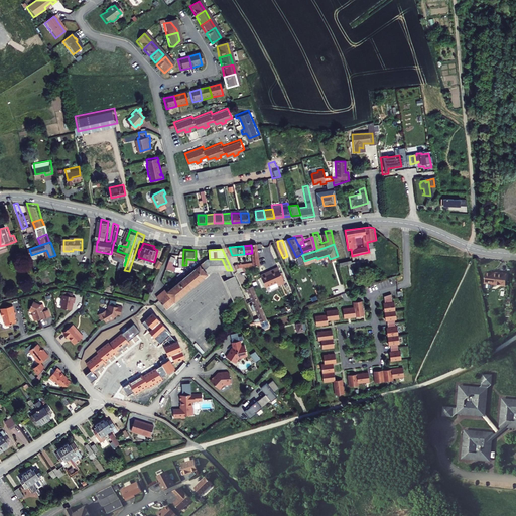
[(243,265),(243,270),(259,268),(258,254),(252,255),(253,263),(243,265)]
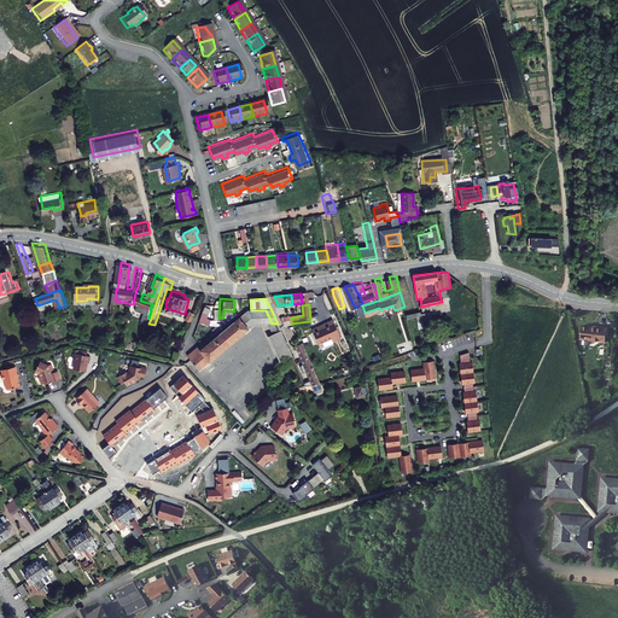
[(239,318),(248,328),(252,325),(268,325),(272,324),(266,310),(251,310),(248,310),(239,318)]
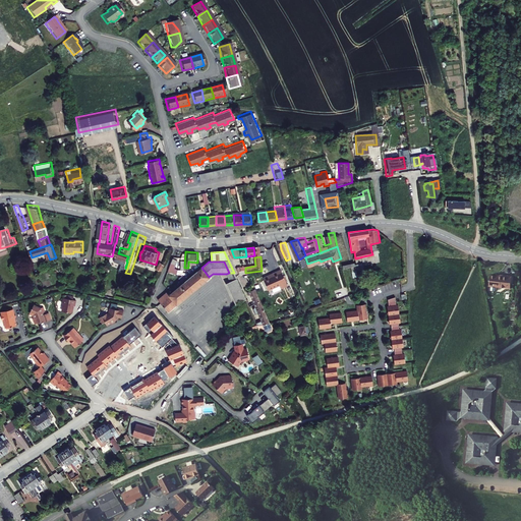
[(161,302),(168,311),(209,277),(201,268),(169,294),(166,292),(158,299),(161,302)]
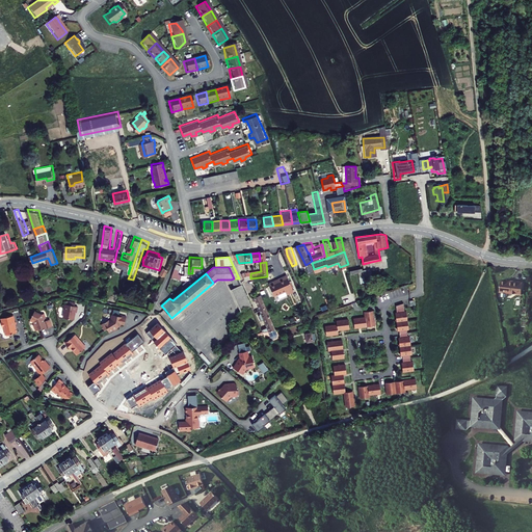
[(70,294),(62,274),(53,277),(57,289),(62,287),(65,295),(70,294)]
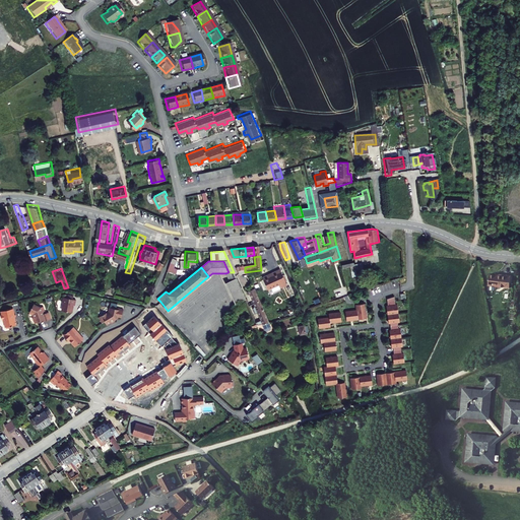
[(268,278),(270,282),(287,275),(284,268),(277,271),(278,273),(268,278)]
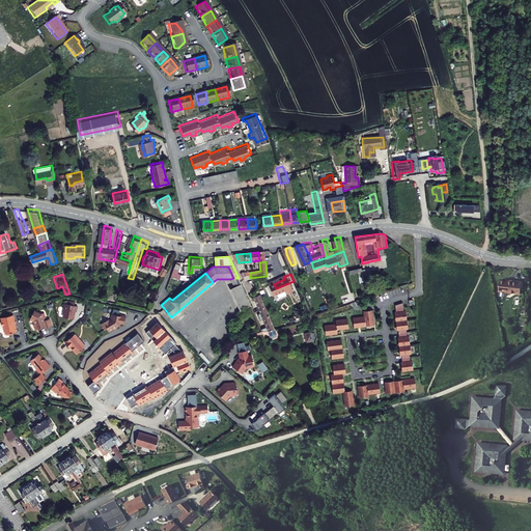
[(230,279),(233,287),(241,284),(239,278),(233,278),(230,279)]
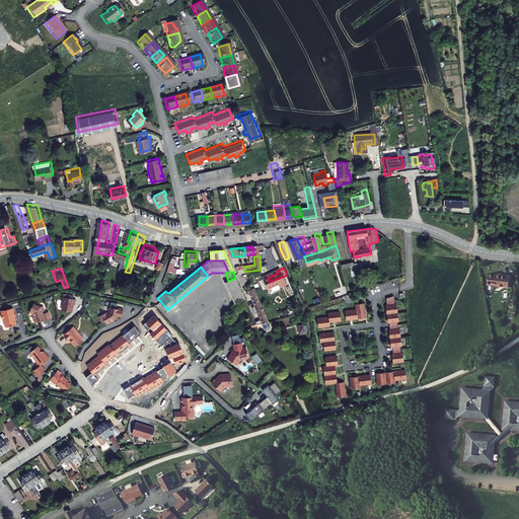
[(509,288),(510,276),(501,275),(501,276),(489,274),(488,285),(489,285),(488,290),(489,290),(489,291),(495,291),(495,290),(496,291),(496,286),(509,288)]
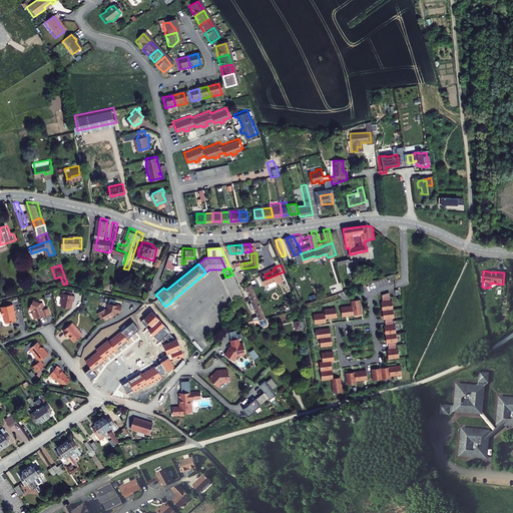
[(267,279),(269,285),(279,281),(281,284),(288,281),(284,272),(267,279)]
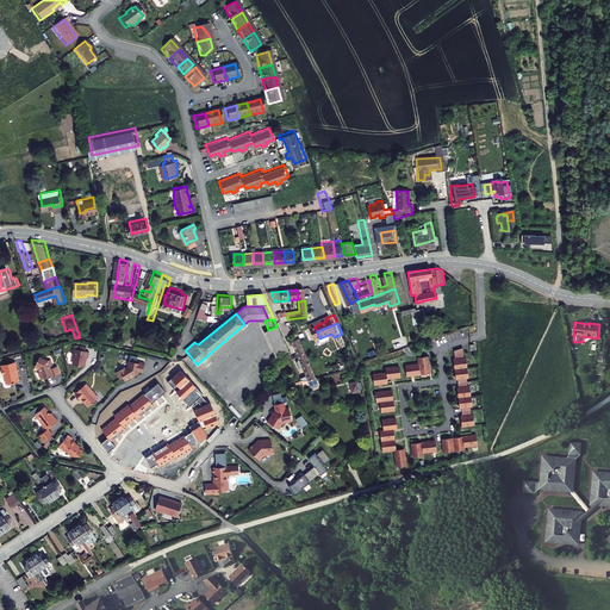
[(288,353),(277,327),(268,330),(265,332),(275,359),(288,353)]
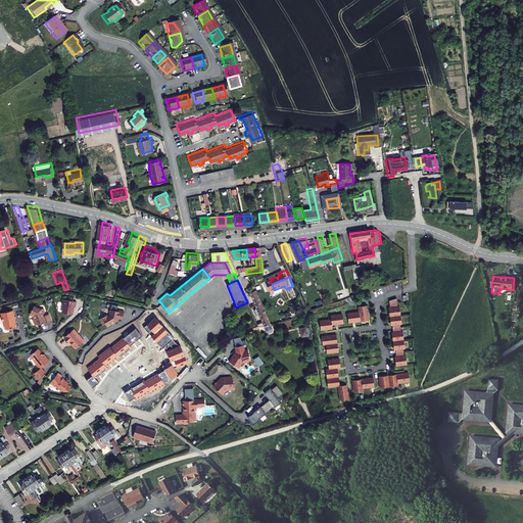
[(254,304),(260,302),(257,293),(251,295),(254,304)]
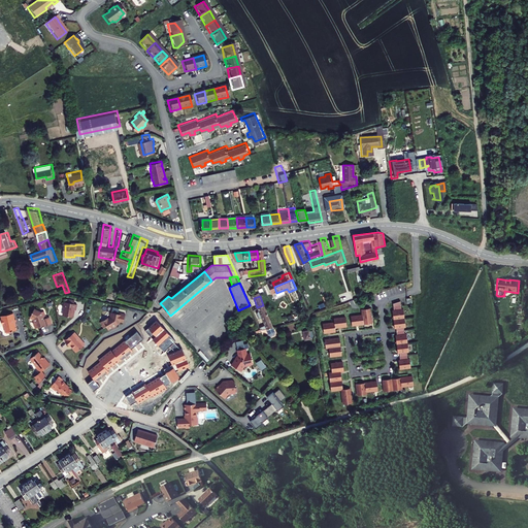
[(77,307),(78,302),(75,301),(70,300),(65,306),(66,306),(65,314),(74,315),(75,307),(77,307)]
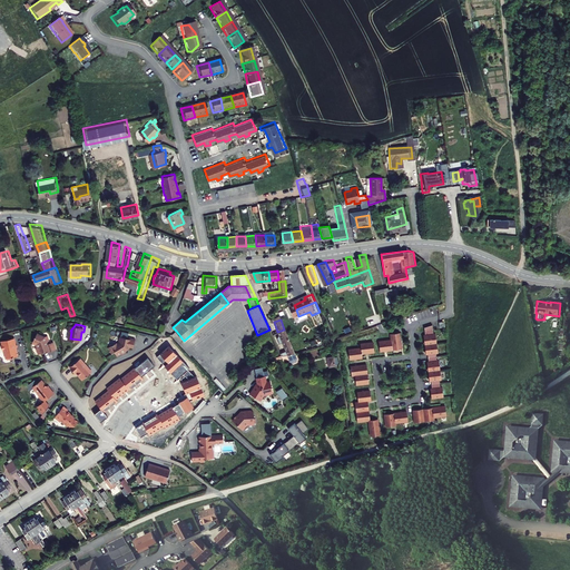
[(424,336),(424,341),(436,338),(435,335),(433,335),(432,326),(424,328),(425,336),(424,336)]
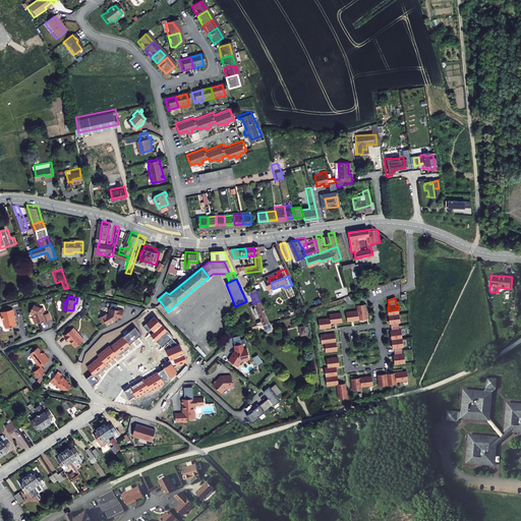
[(252,304),(255,311),(263,308),(259,301),(253,303),(252,304)]
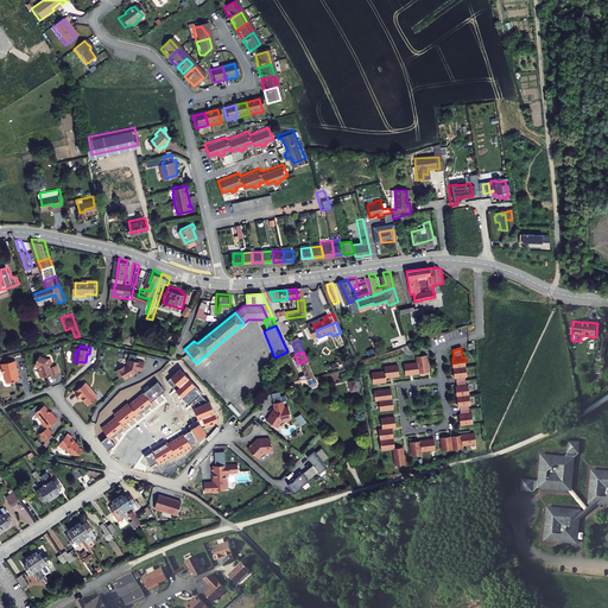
[(54,374),(61,367),(59,363),(56,365),(54,358),(50,359),(42,355),(37,366),(42,367),(44,372),(43,373),(44,377),(45,377),(50,375),(50,374),(52,373),(52,374),(54,374)]
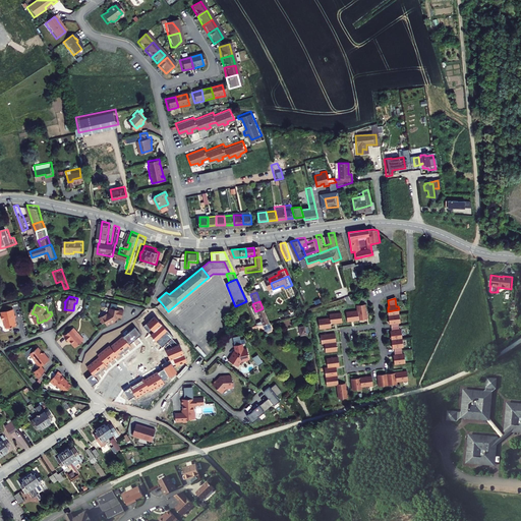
[(124,313),(126,306),(119,304),(118,306),(112,304),(111,307),(111,308),(112,309),(109,311),(107,311),(101,315),(105,321),(108,319),(110,322),(120,315),(120,313),(122,313),(124,313)]
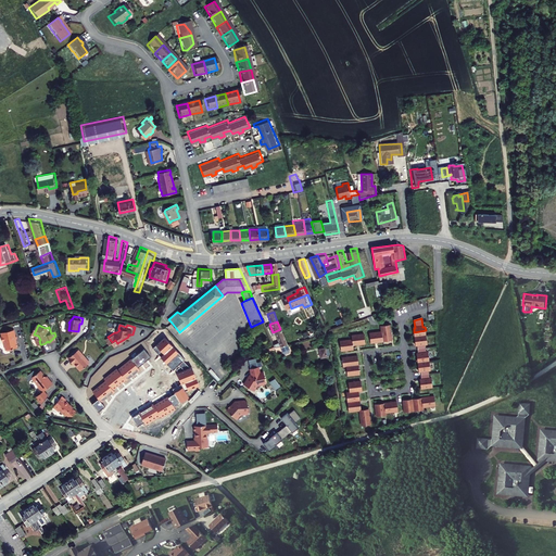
[(381,332),(379,332),(369,333),(370,343),(392,341),(391,337),(390,325),(381,327),(381,332)]
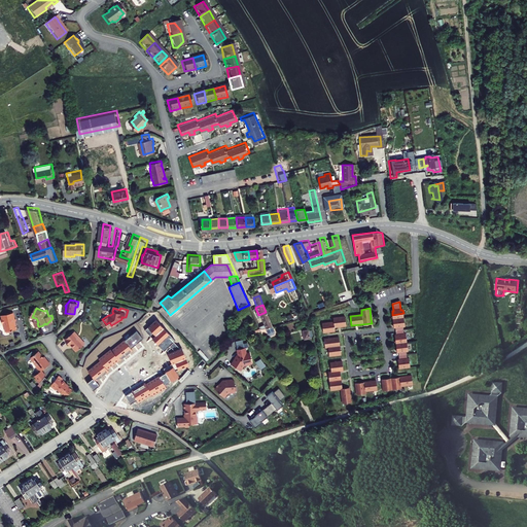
[(16,319),(14,312),(3,315),(4,319),(3,319),(4,324),(6,323),(8,330),(9,331),(10,332),(15,330),(14,329),(19,328),(18,327),(19,327),(19,324),(18,325),(16,321),(18,321),(18,320),(19,319),(18,318),(16,319)]
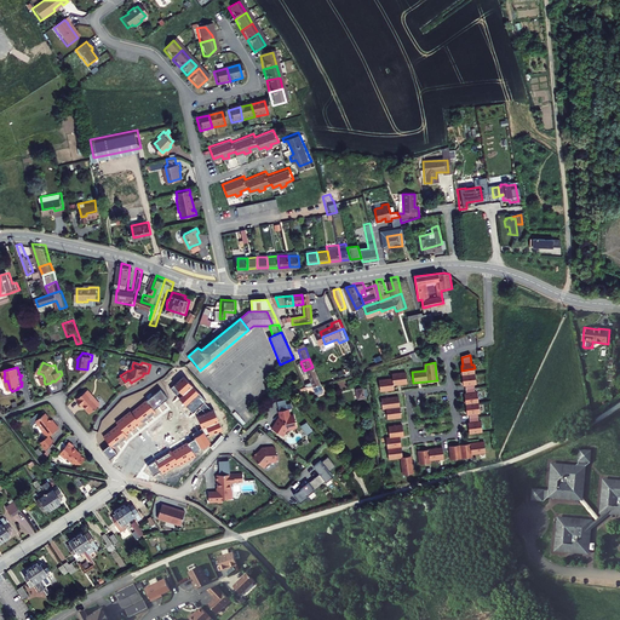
[(304,371),(311,388),(320,384),(313,367),(304,371)]
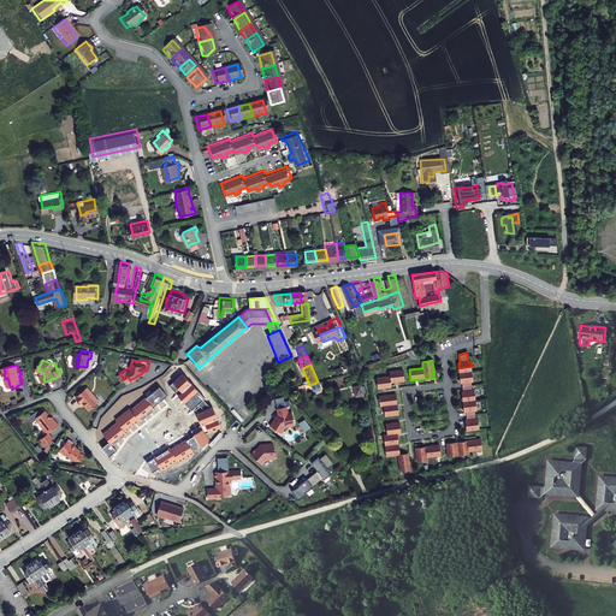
[(472,372),(472,366),(458,368),(461,384),(462,384),(463,392),(462,392),(465,413),(466,413),(467,416),(467,421),(466,421),(467,431),(479,427),(472,372)]
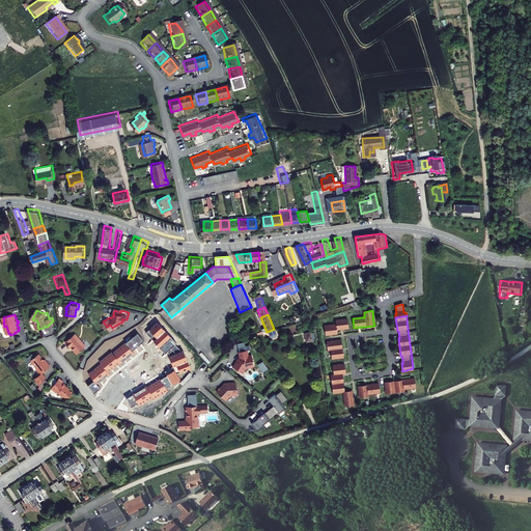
[(348,328),(347,318),(336,320),(336,325),(325,326),(326,335),(337,334),(337,330),(348,328)]
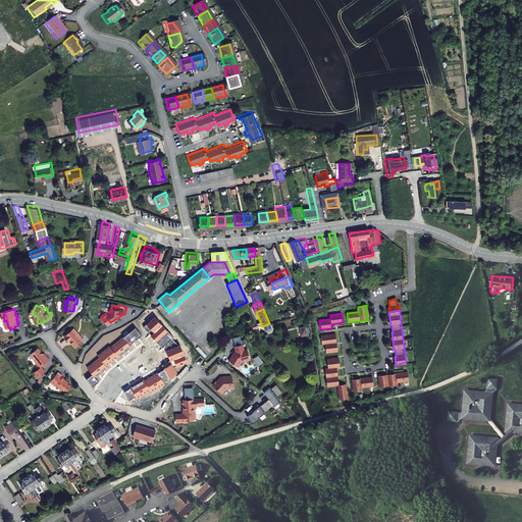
[(162,325),(154,317),(144,327),(151,335),(162,325)]
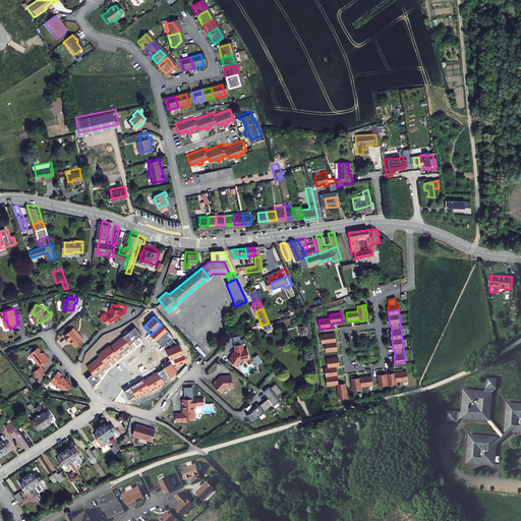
[(162,325),(151,335),(163,346),(165,345),(172,338),(173,336),(162,325)]
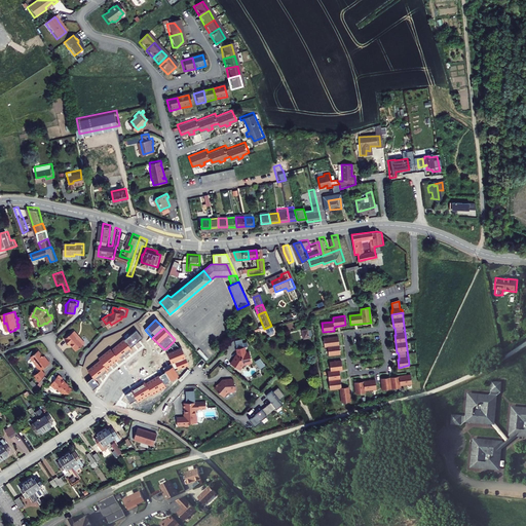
[(81,335),(76,330),(67,339),(72,344),(73,343),(74,342),(81,335)]
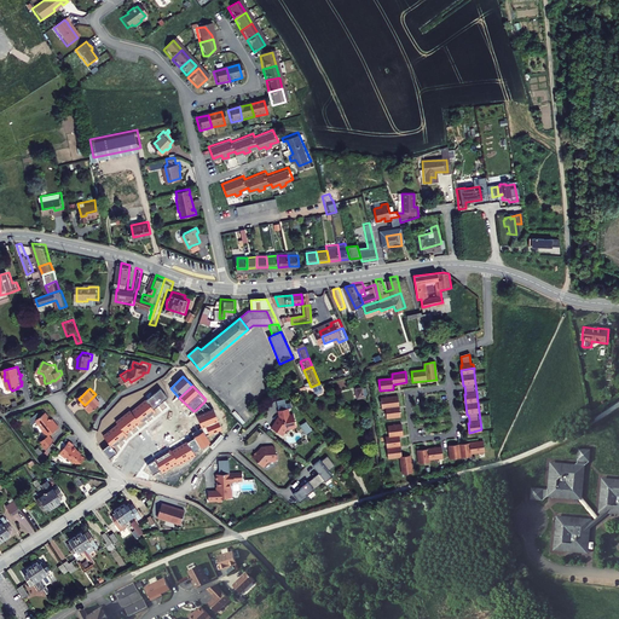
[(148,400),(155,410),(168,399),(161,389),(148,400)]
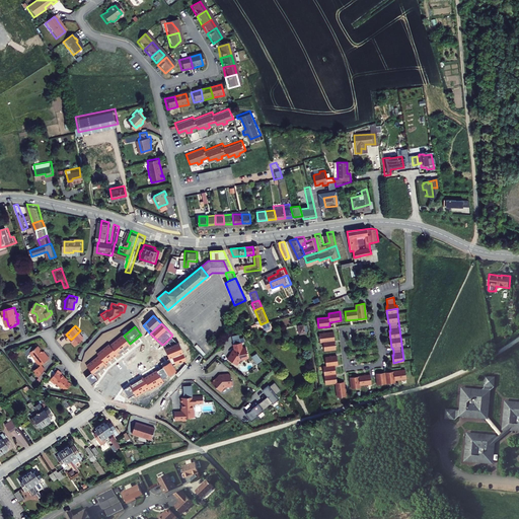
[(301,326),(296,327),(297,336),(303,335),(302,334),(306,334),(305,326),(301,327),(301,326)]
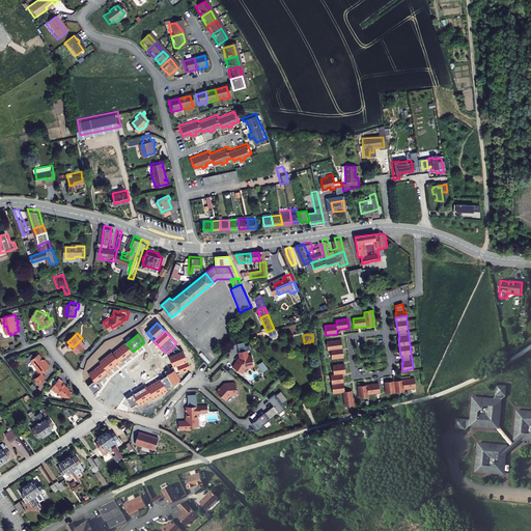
[(88,344),(82,338),(75,345),(80,352),(88,344)]
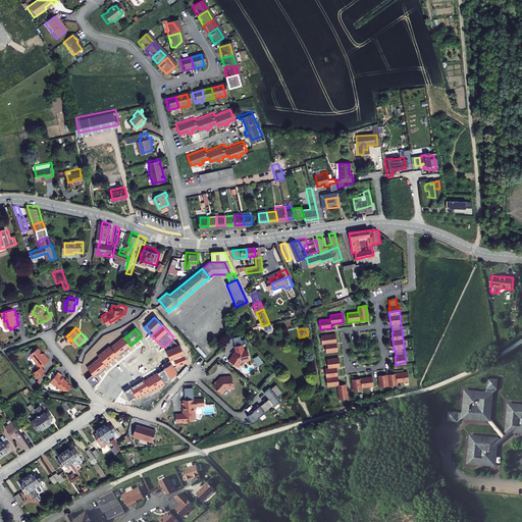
[(338,352),(336,334),(321,336),(322,345),(325,345),(326,354),(338,352)]
